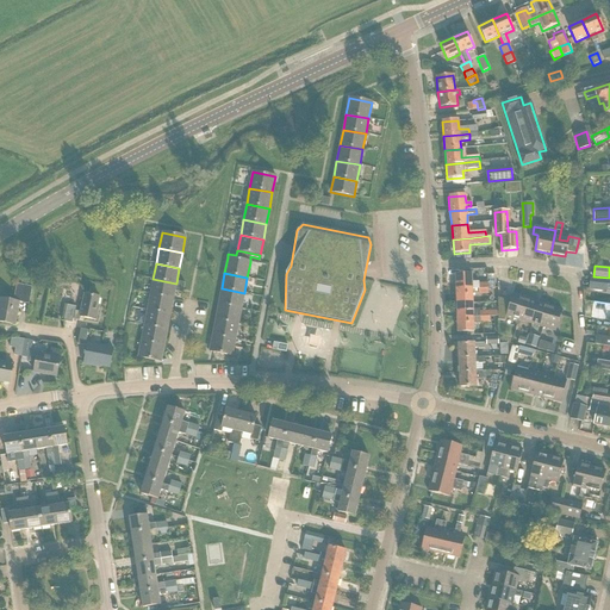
[(472,290),(472,288),(471,275),(455,275),(455,290),(472,290)]
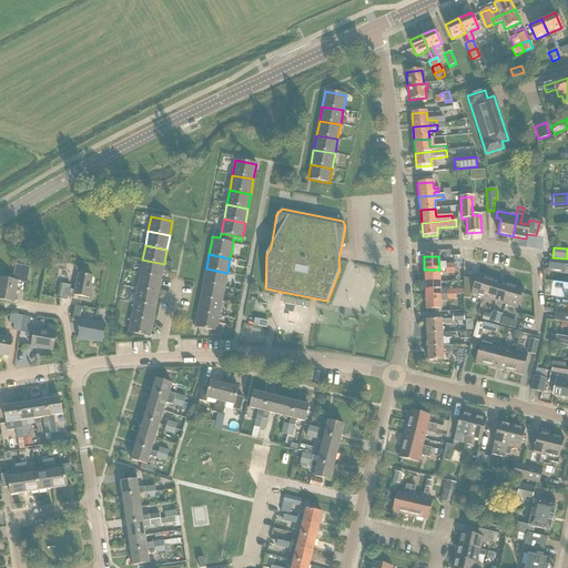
[(140,274),(161,279),(164,264),(142,260),(140,274)]
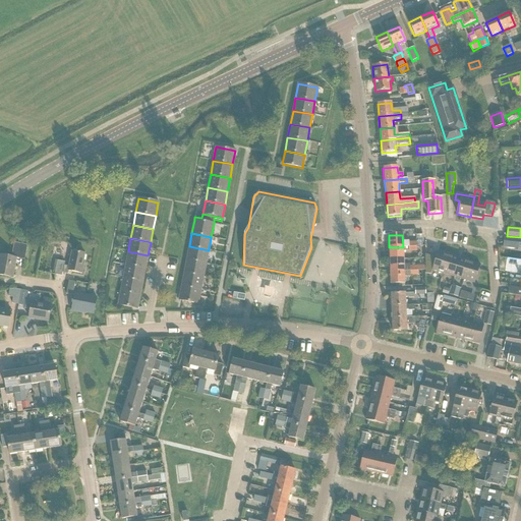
[(520,239),(518,239),(518,240),(504,238),(503,247),(517,249),(517,246),(520,246),(520,239)]
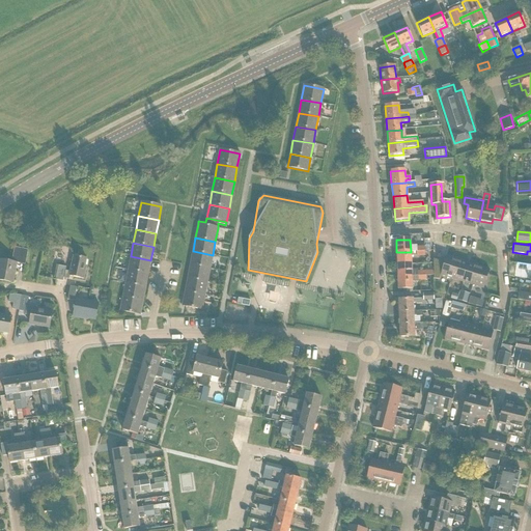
[(25,266),(28,250),(14,248),(11,262),(0,260),(0,280),(12,283),(17,263),(25,266)]
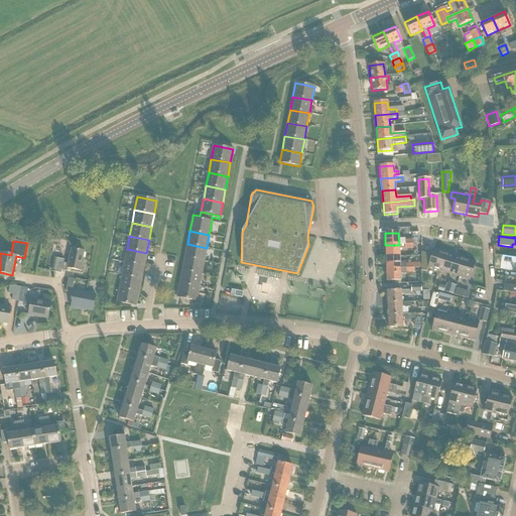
[(187,244),(184,258),(204,261),(207,248),(187,244)]
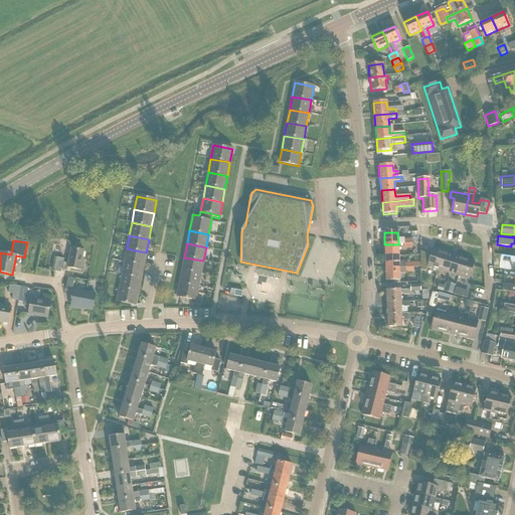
[(385,256),(398,256),(398,249),(404,249),(404,248),(404,244),(403,243),(398,243),(398,244),(384,244),(385,256)]
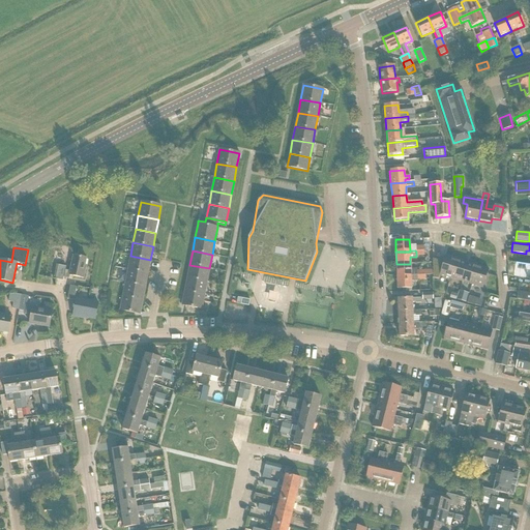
[(68,278),(69,275),(83,278),(85,270),(84,269),(86,259),(72,256),(69,271),(65,270),(63,277),(68,278)]
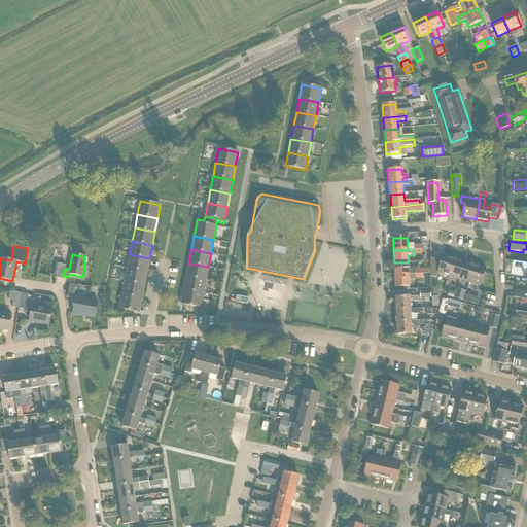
[(149,258),(130,254),(127,269),(147,272),(149,258)]
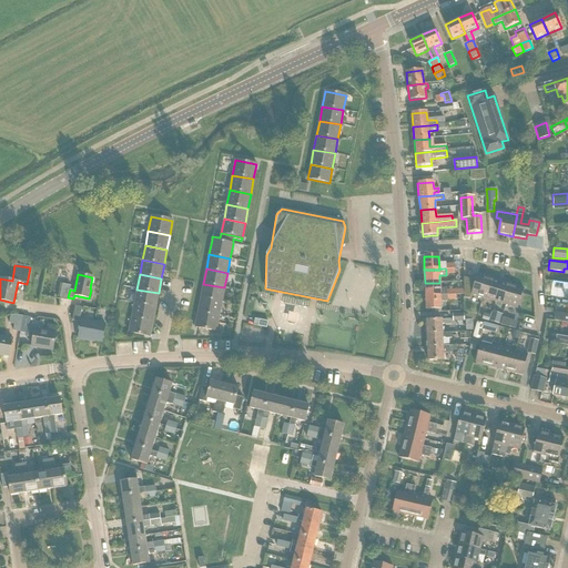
[(483,298),(488,279),(477,275),(475,281),(463,277),(464,298),(469,298),(470,294),(483,298)]
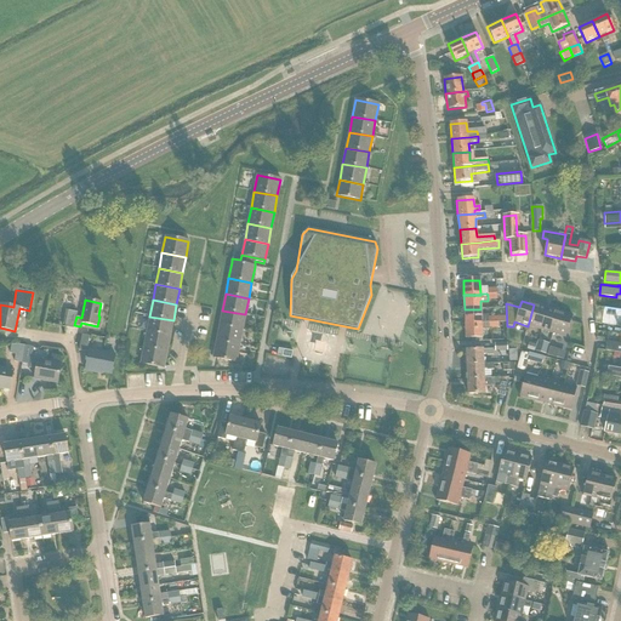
[(540,330),(547,308),(534,305),(528,326),(540,330)]
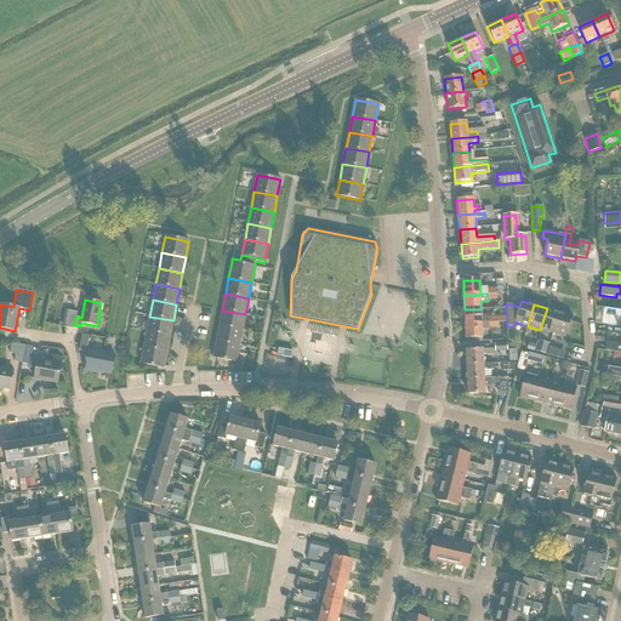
[(552,334),(559,312),(547,308),(540,330),(552,334)]
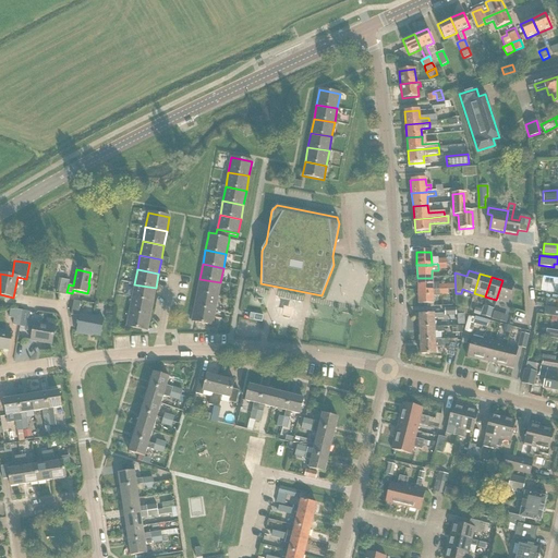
[(432,278),(417,278),(417,291),(433,291),(433,290),(438,290),(438,284),(438,283),(433,283),(432,278)]
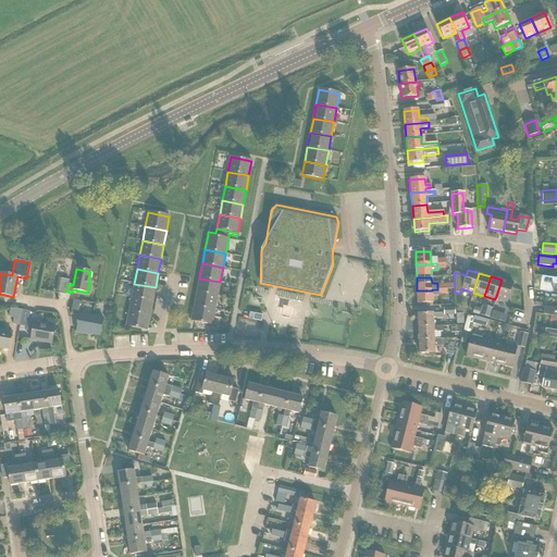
[(556,277),(546,277),(546,292),(556,293),(556,277)]
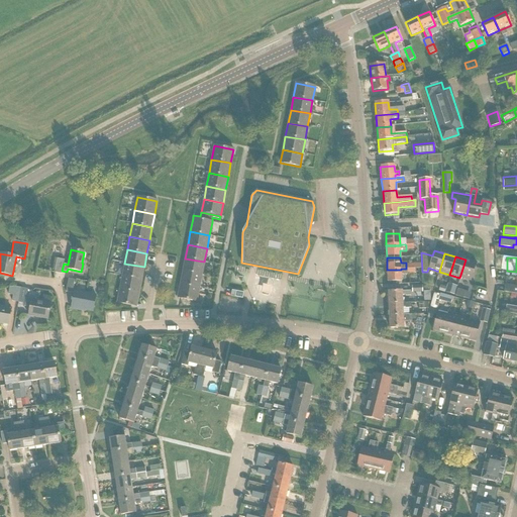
[(62,271),(64,264),(64,261),(57,259),(54,273),(62,274),(62,271)]
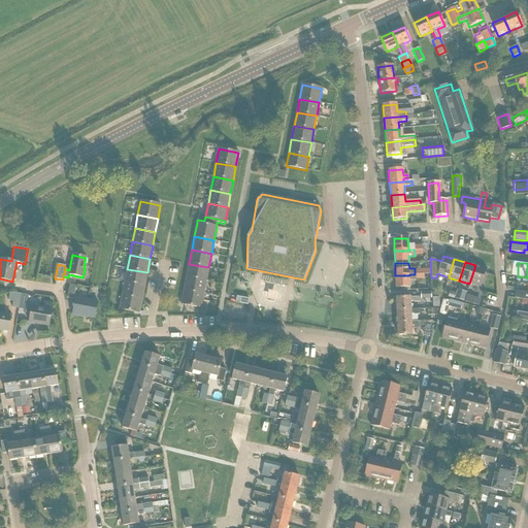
[(187,277),(206,281),(208,267),(189,264),(187,277)]
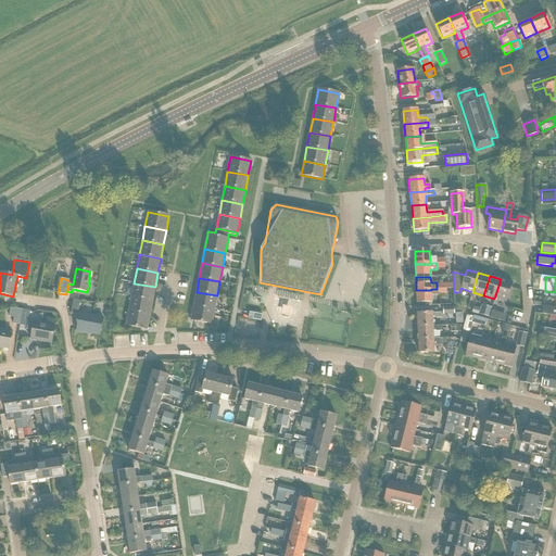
[(501,279),(494,299),(506,302),(513,283),(501,279)]
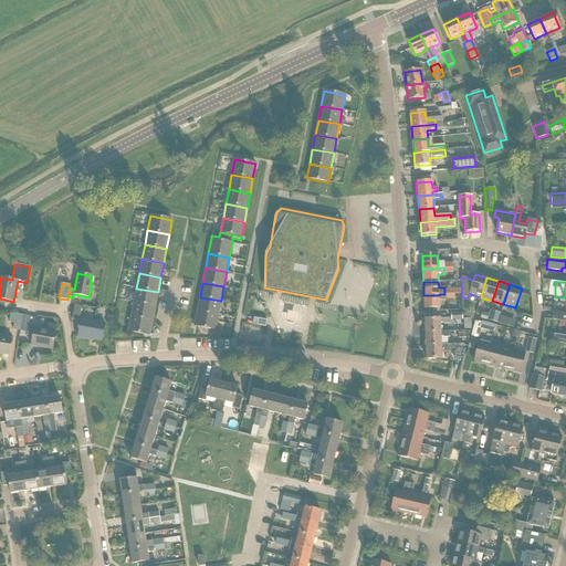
[(158,292),(136,289),(134,303),(155,306),(158,292)]
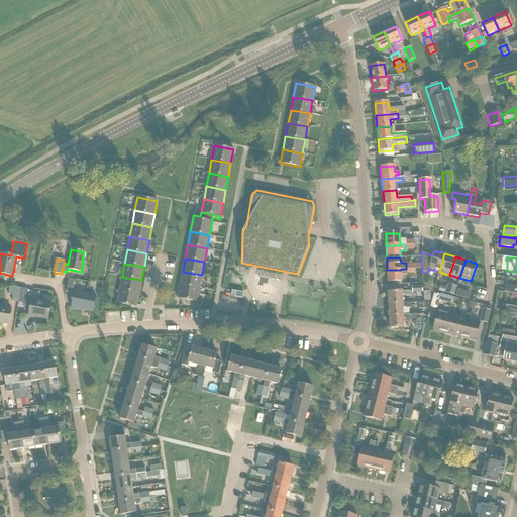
[(406,275),(406,274),(406,269),(401,269),(401,270),(387,270),(388,282),(401,282),(401,275),(406,275)]
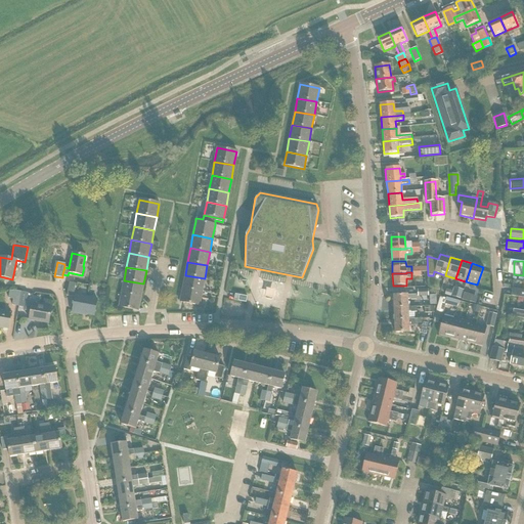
[(182,289),(202,292),(205,278),(185,275),(182,289)]
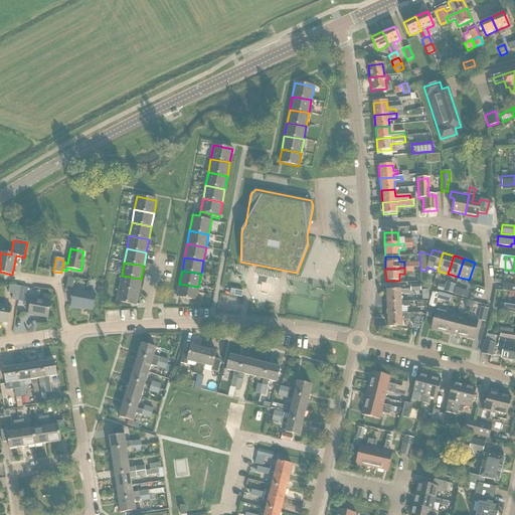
[(141,279),(122,276),(119,289),(139,292),(141,279)]
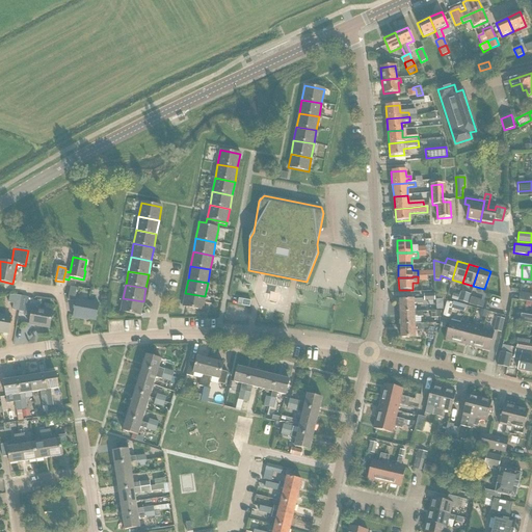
[(74,301),(77,288),(70,287),(68,300),(74,301)]
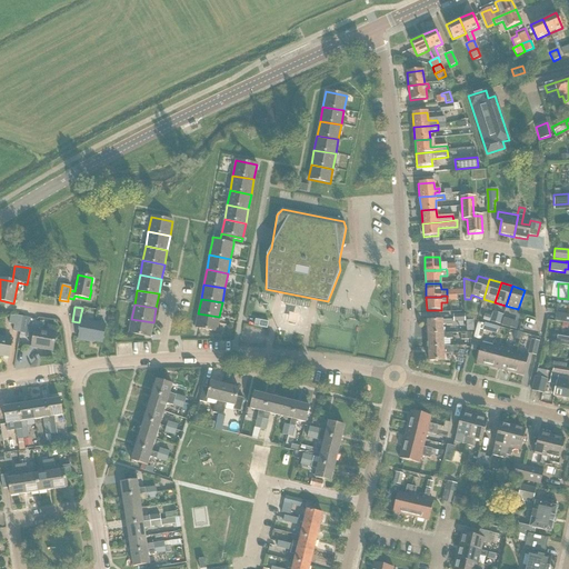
[(500,325),(503,316),(492,312),(491,316),(490,322),(500,325)]
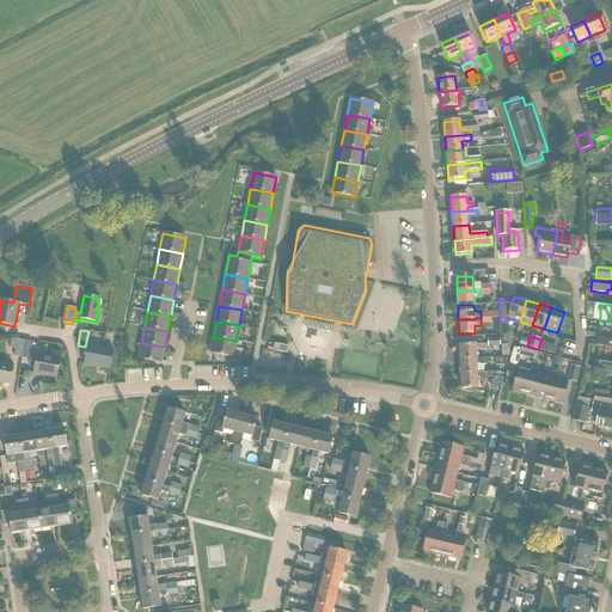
[(236,341),(213,337),(209,353),(233,357),(236,341)]
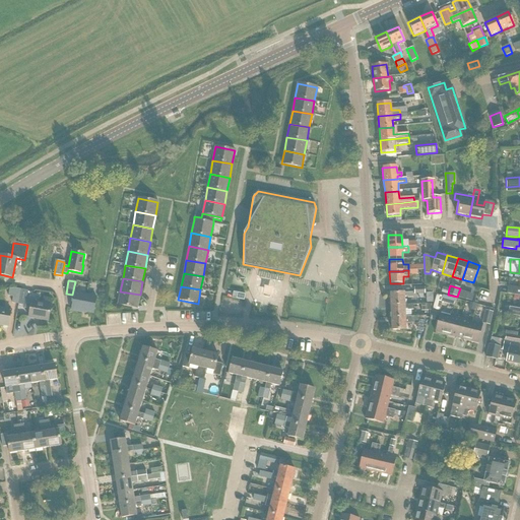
[(519,288),(508,286),(507,294),(519,296),(519,288)]
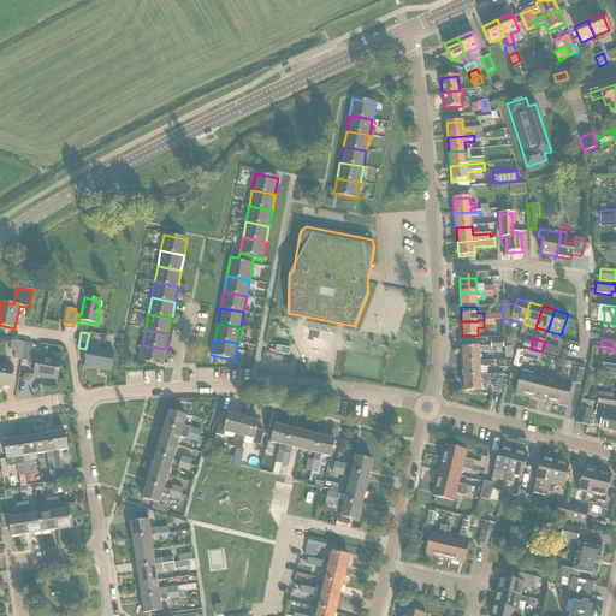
[(22,360),(25,343),(17,342),(11,343),(10,350),(16,351),(13,359),(22,360)]
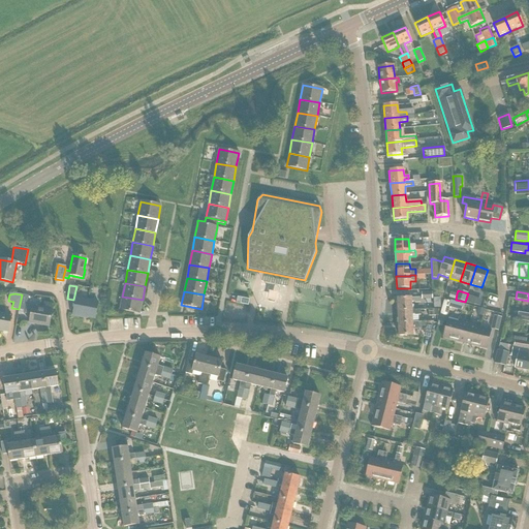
[(28,297),(22,294),(19,309),(25,311),(26,306),(28,297)]
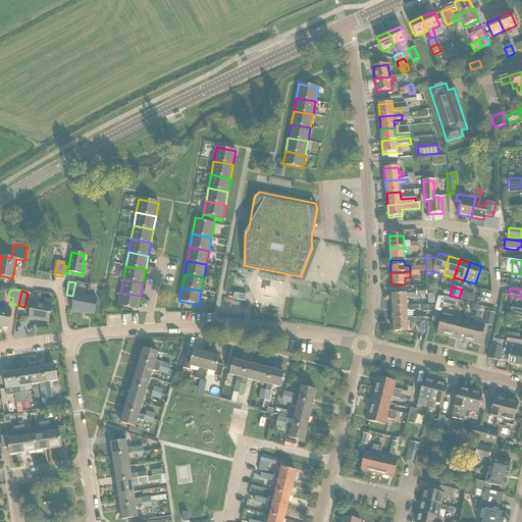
[(462,292),(460,299),(468,301),(470,295),(462,292)]
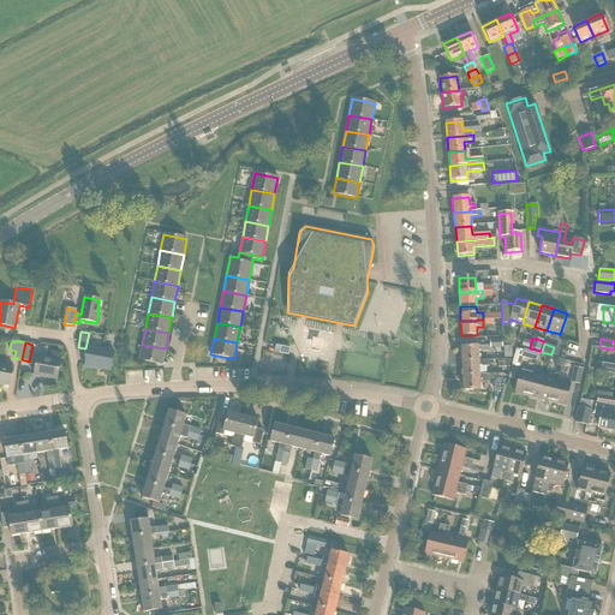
[(139,360),(162,365),(166,348),(142,345),(139,360)]
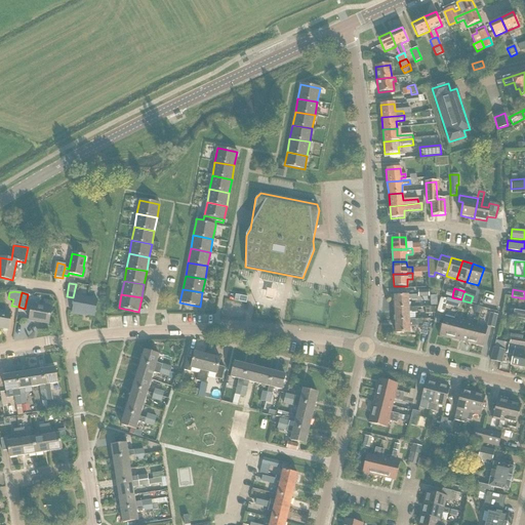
[(93,317),(97,300),(75,295),(72,314),(82,316),(83,315),(93,317)]
